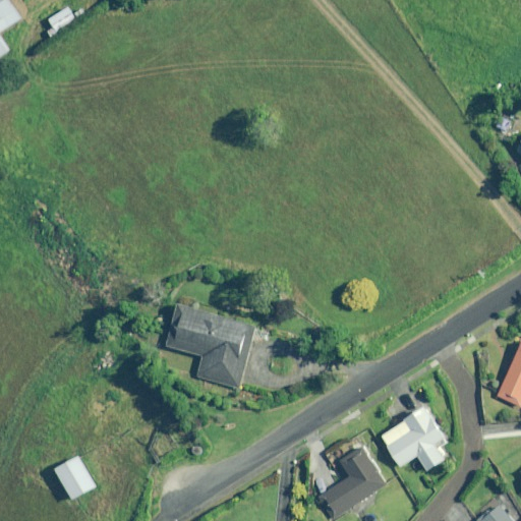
[(0,0),(0,53),(8,48),(0,35),(0,30),(18,18),(6,0),(0,0),(1,0),(0,0)]
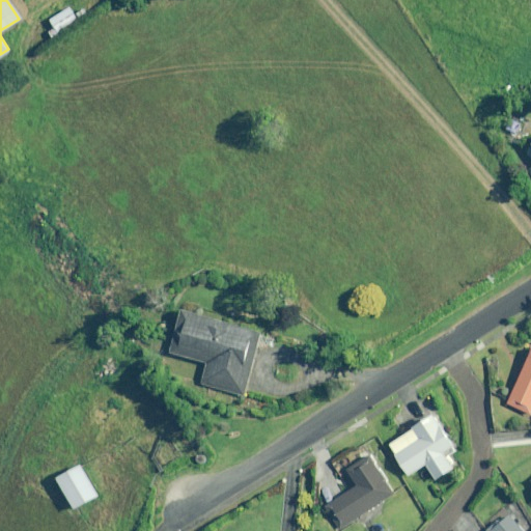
[(52,37),(78,20),(68,6),(49,20),(52,26),(47,30),(52,37)]
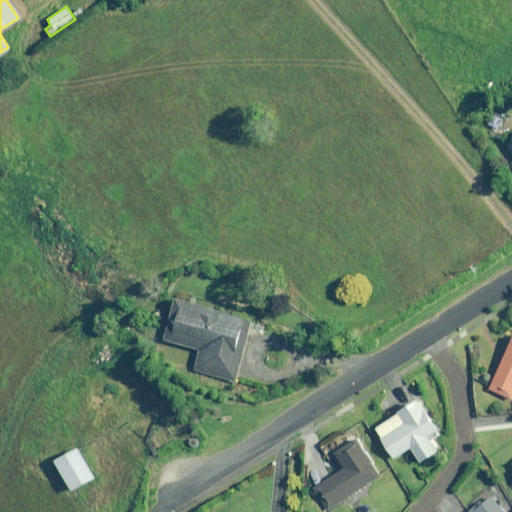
[(254,320),(173,297),(162,339),(198,349),(193,369),(236,381),(254,320)]
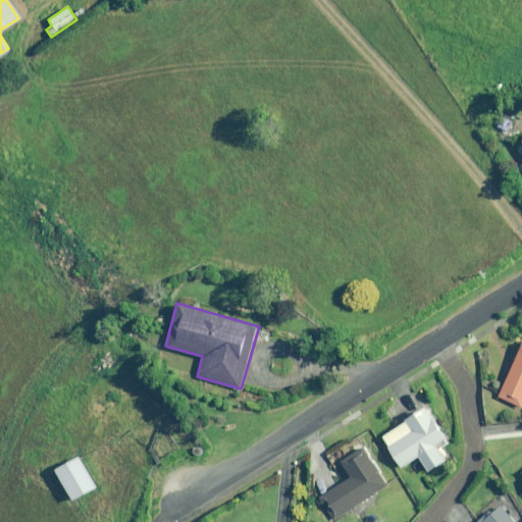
[(521,406),(521,340),(497,396),(521,407),(521,406)]
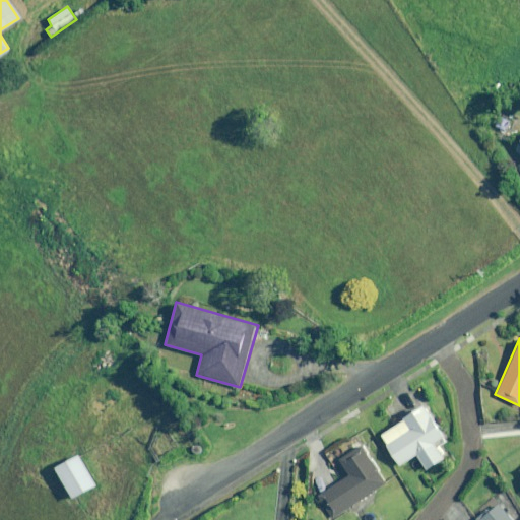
[(440,444),(446,440),(427,406),(381,434),(400,466),(417,455),(426,469),(447,456),(440,444)]
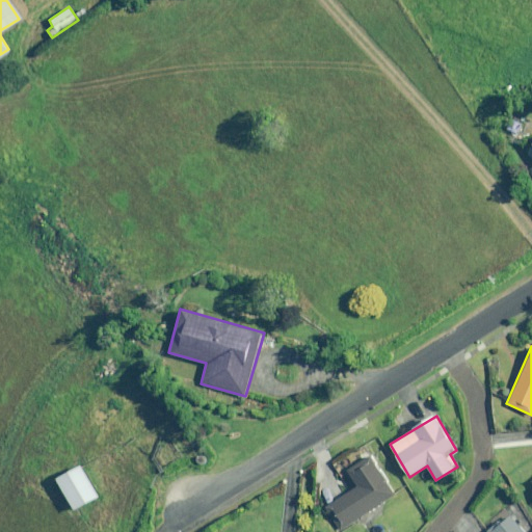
[(324,506),(340,530),(395,494),(371,456),(347,473),(355,485),(324,506)]
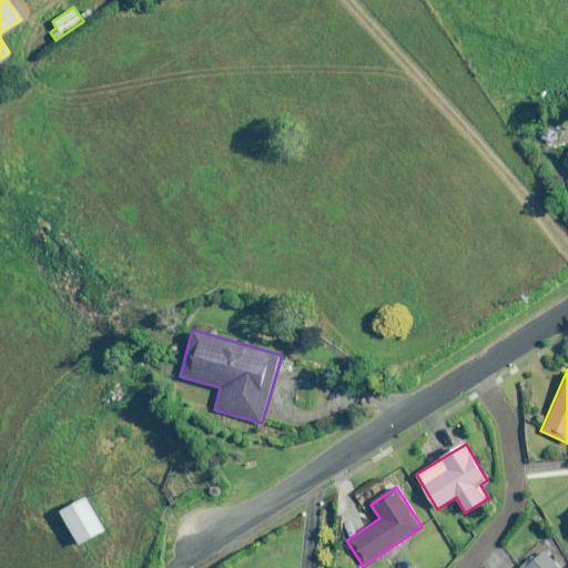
[(89,496),(61,509),(80,546),(107,533),(89,496)]
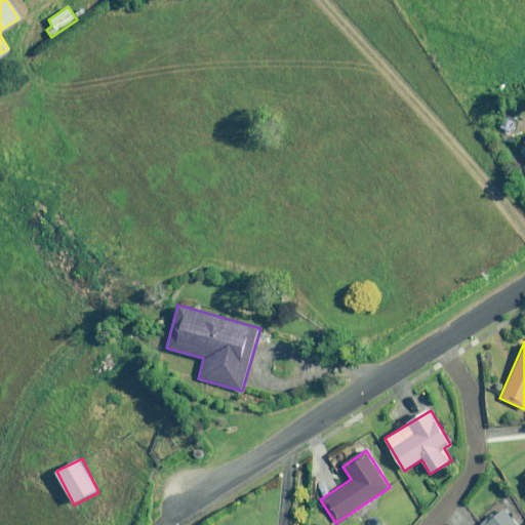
[(516,524),(499,506),(480,523),(481,524),(516,524)]
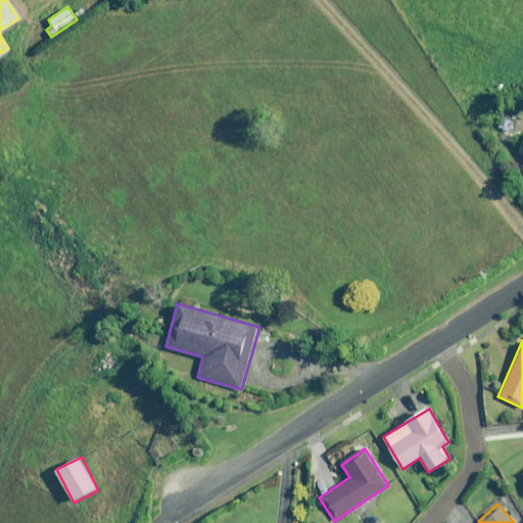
All buildings are outlined.
